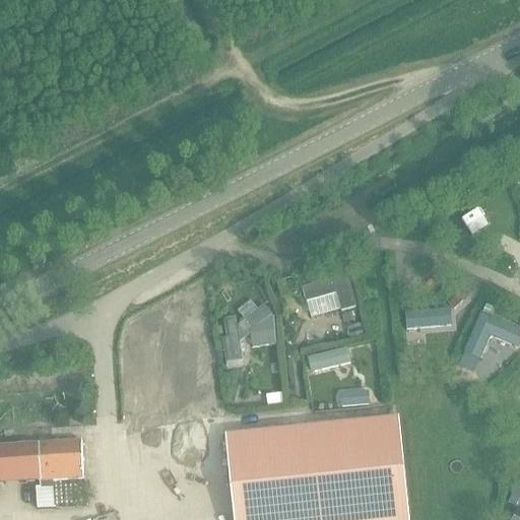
[(470,207),(456,213),(460,221),(473,216),(470,207)]
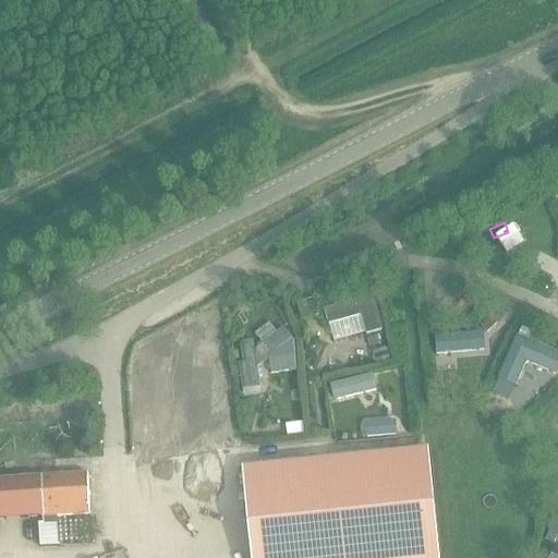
[(323,306),(328,323),(360,314),(365,332),(381,328),(372,293),(323,306)]
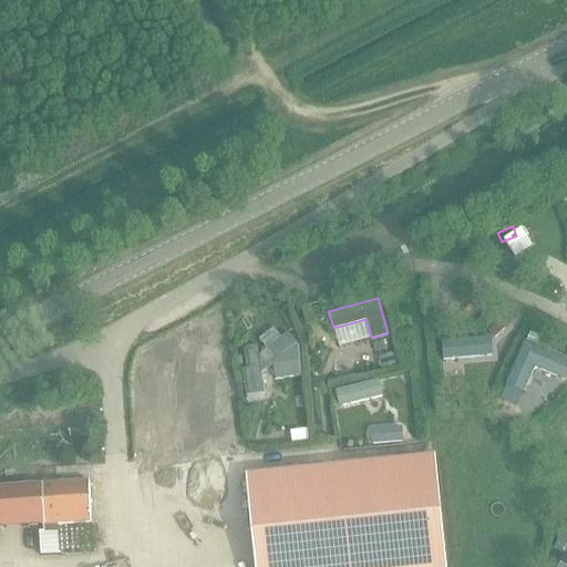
[(188,330),(174,332),(176,349),(191,347),(188,330)]
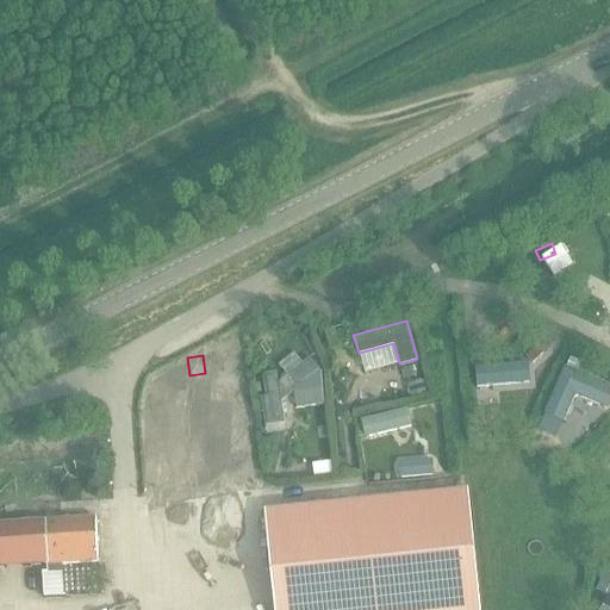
[(293,391),(294,408),(323,403),(321,369),(310,355),(278,380),(275,371),(261,372),(265,394),(259,396),(263,424),(284,422),(280,400),(293,391)]
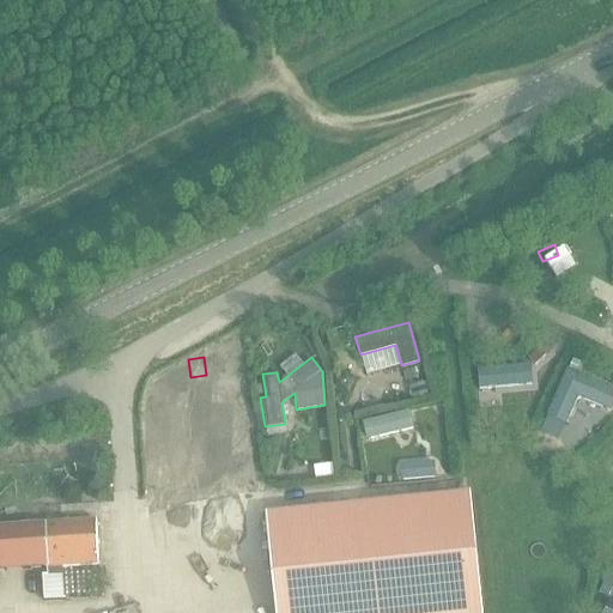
[(574,358),(570,365),(577,369),(581,362),(574,358)]
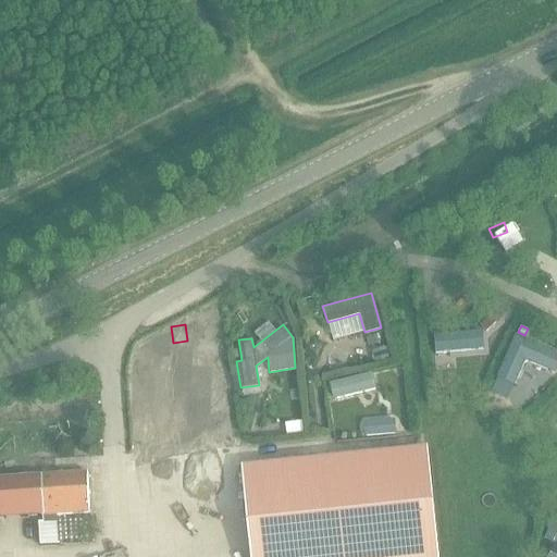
[(376,334),(366,336),(369,345),(379,343),(376,334)]
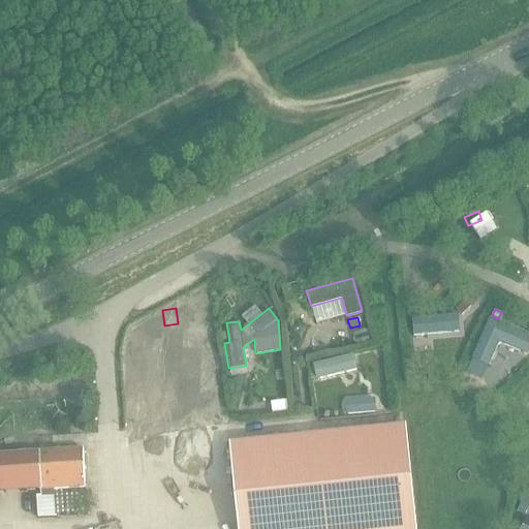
[(468,317),(465,323),(472,327),(475,321),(468,317)]
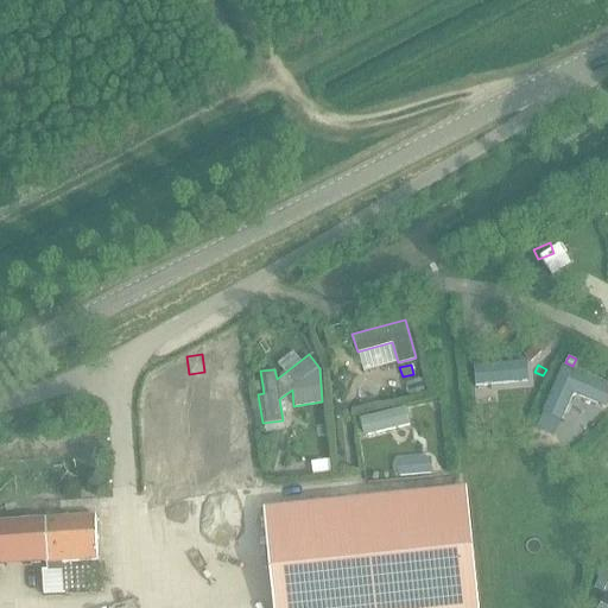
[(496,369),(477,373),(480,384),(499,380),(496,369)]
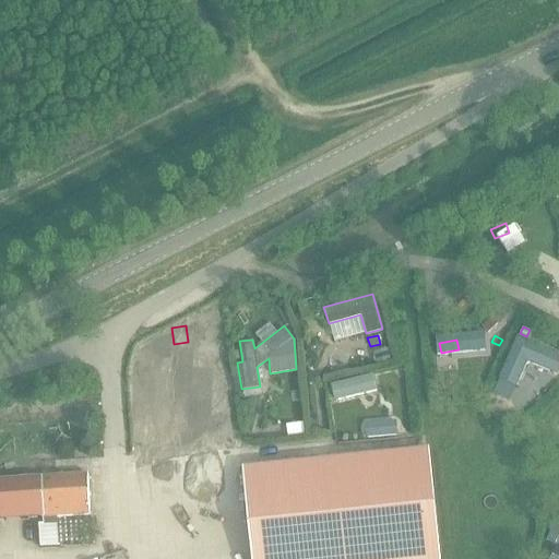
[(389,351),(373,355),(377,364),(391,359),(389,351)]
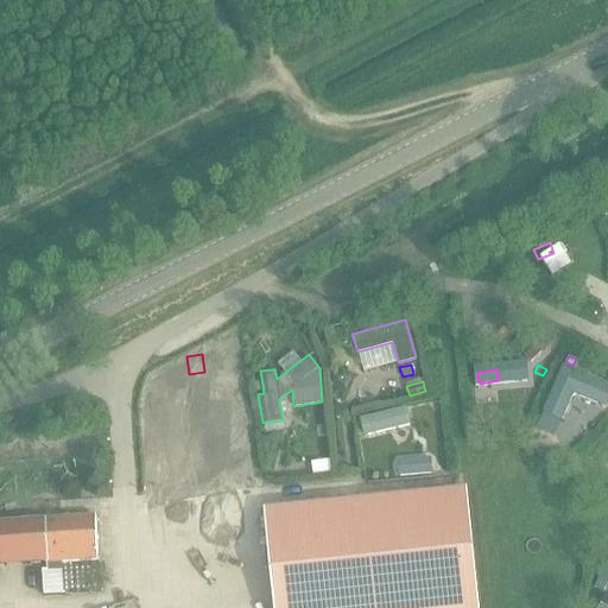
[(184,387),(170,390),(173,407),(188,404),(184,387)]
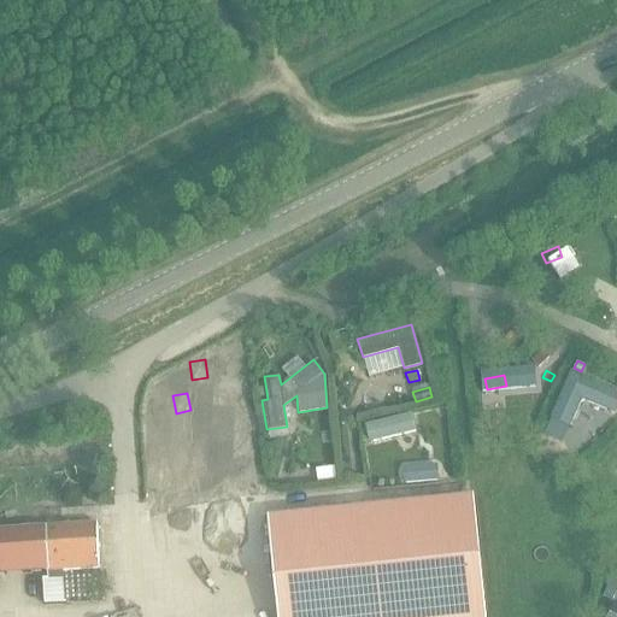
[(410,412),(364,423),(368,441),(415,430),(410,412)]
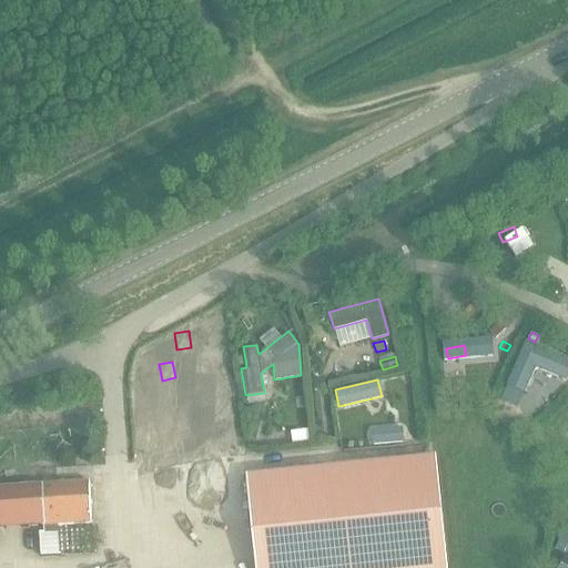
[(402,428),(372,430),(373,445),(403,443),(402,428)]
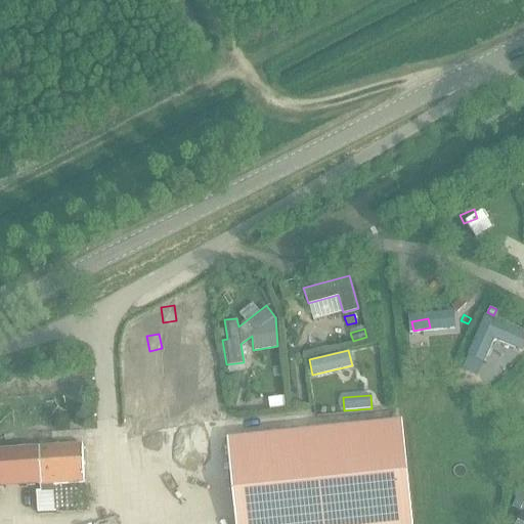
[(407,523),(398,426),(227,443),(234,523),(407,523)]
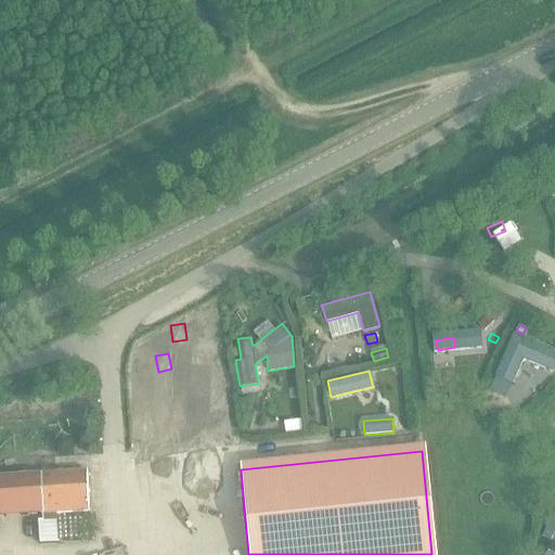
[(86,472),(0,477),(0,516),(42,514),(43,523),(55,523),(54,514),(88,512),(86,472)]
